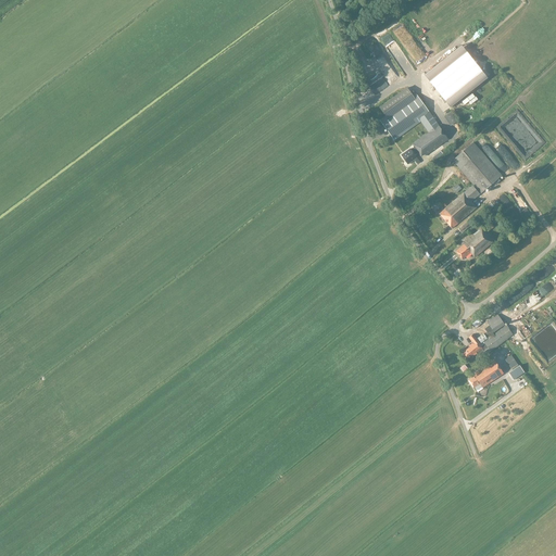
[(384,29),(378,33),(381,39),(388,37),(384,29)]
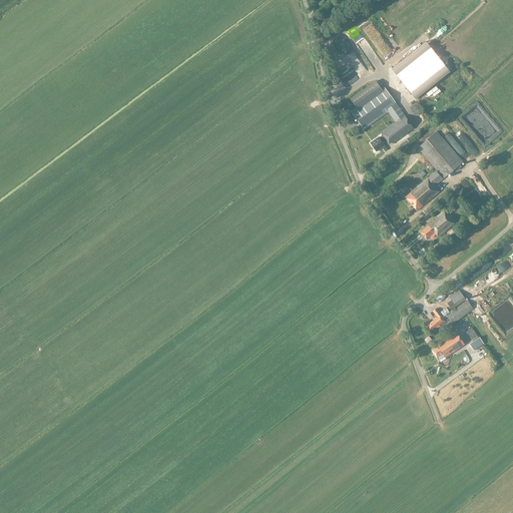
[(427,41),(392,69),(416,99),(451,71),(427,41)]
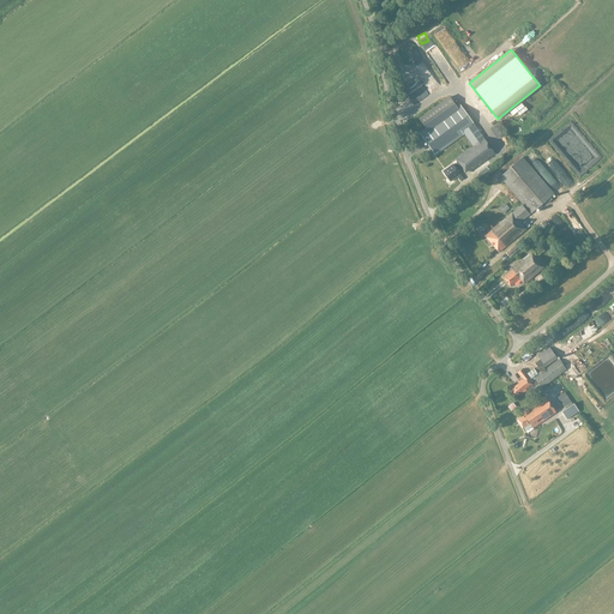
[(417,101),(426,91),(419,85),(410,94),(417,101)]
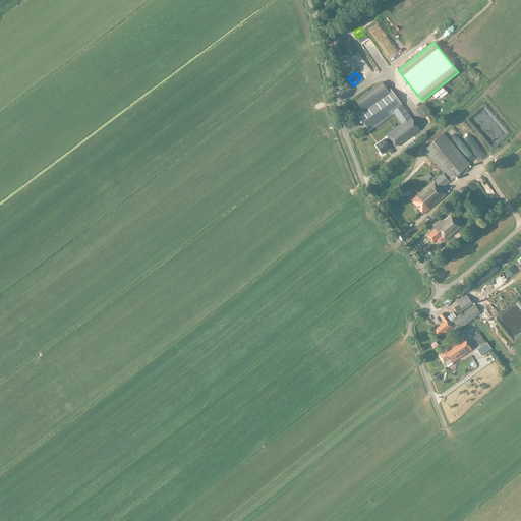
[(345,90),(352,85),(348,78),(341,82),(345,90)]
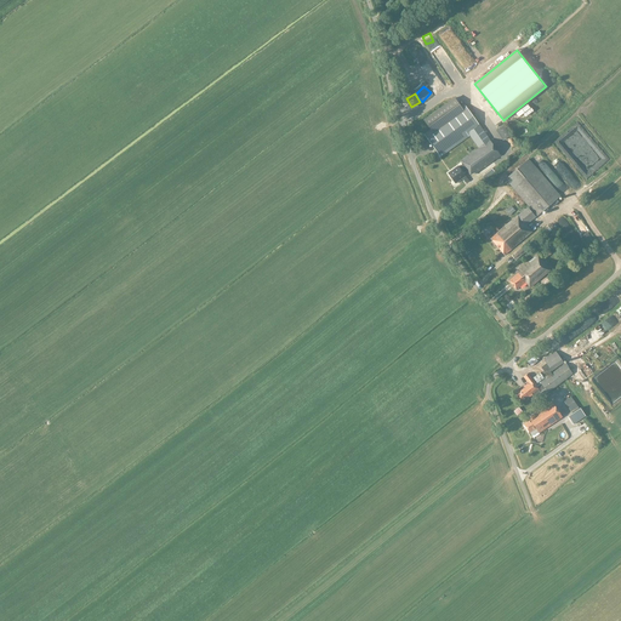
[(431,130),(425,135),(440,157),(469,136),(478,148),(460,160),(462,163),(461,164),(462,164),(459,166),(448,174),(455,183),(465,176),(465,175),(468,172),(468,174),(469,174),(471,175),(474,172),(476,174),(501,155),(465,106),(461,108),(455,98),(423,120),(431,130)]
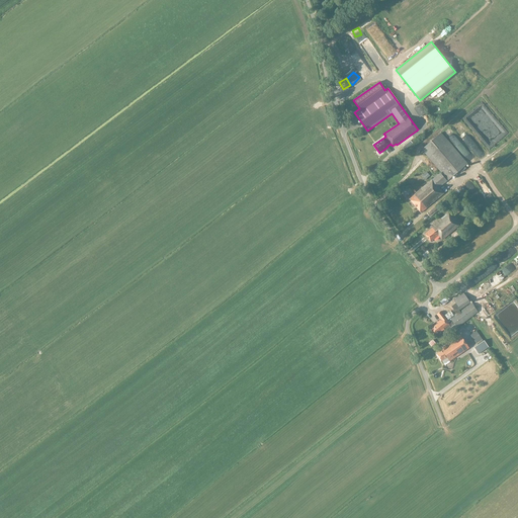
[(430,95),(432,98),(442,90),(441,89),(439,87),(430,95)]
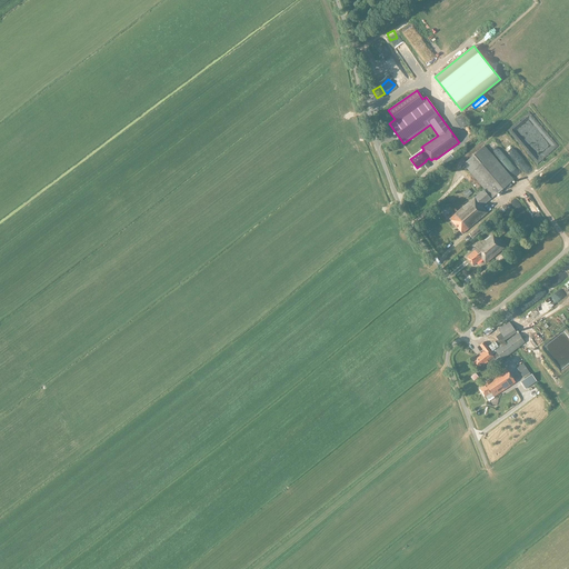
[(513,133),(530,116),(526,112),(510,130),(513,133)]
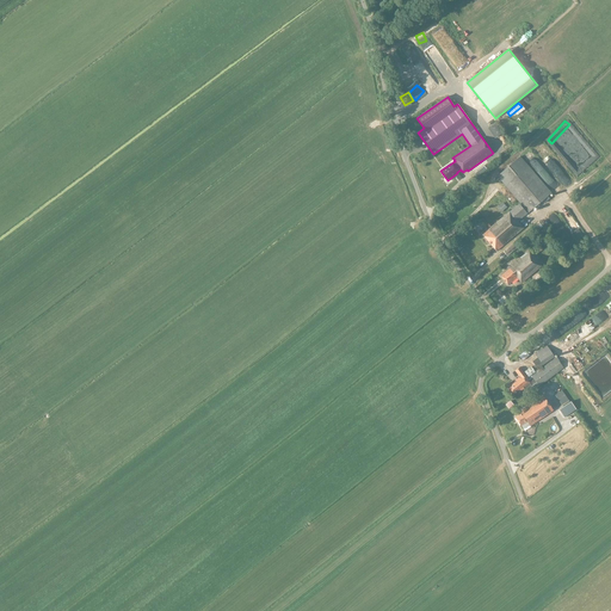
[(501,134),(494,125),(488,129),(494,139),(501,134)]
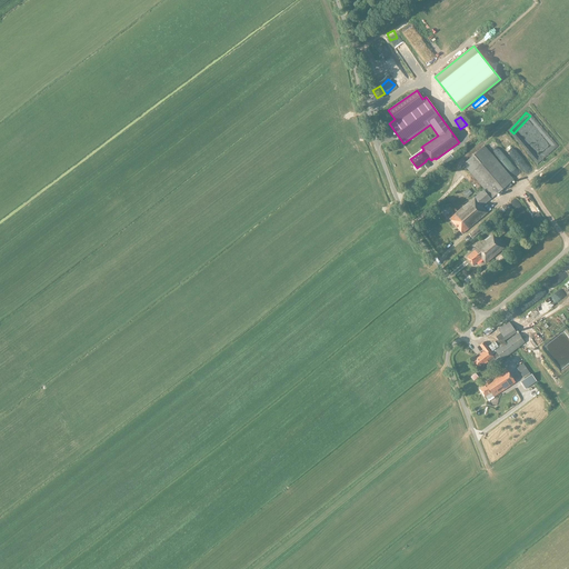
[(502,136),(498,138),(500,142),(499,143),(502,147),(511,142),(508,138),(505,140),(502,136)]
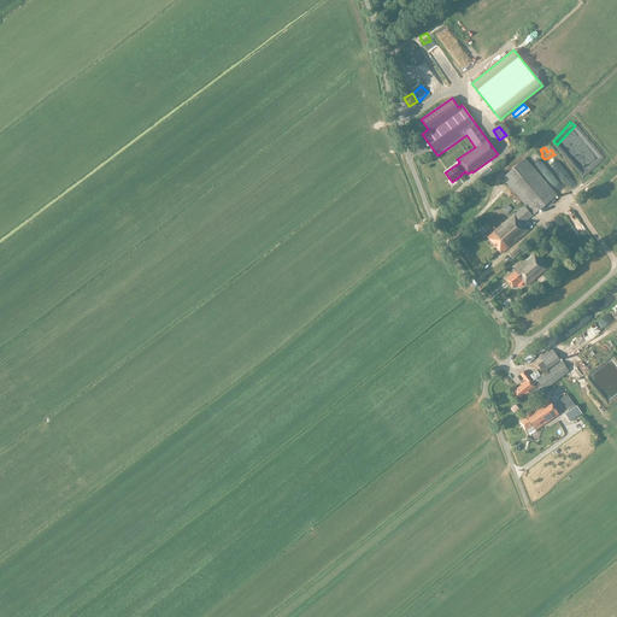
[(529,159),(538,170),(542,165),(534,154),(529,159)]
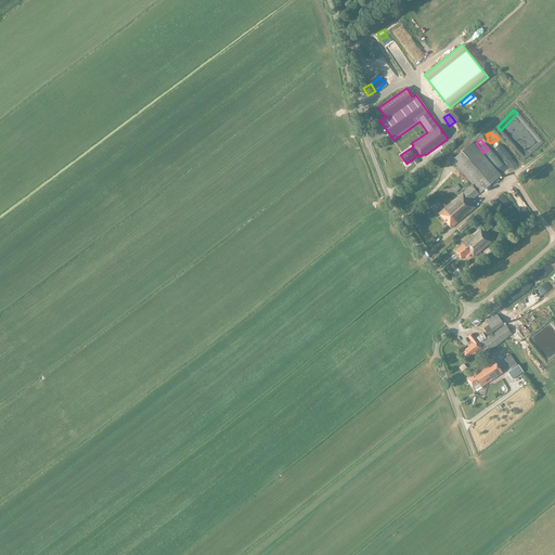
[(474,189),(470,185),(438,214),(451,228),(476,207),(470,201),(478,194),(477,193),(479,191),(480,192),(500,176),(472,143),(452,159),(476,186),(474,189)]
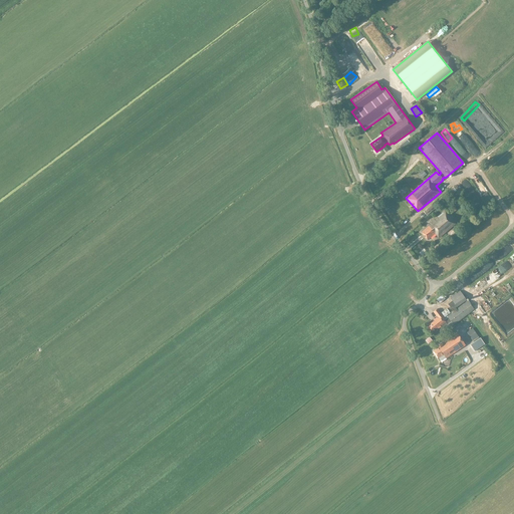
[(398,146),(402,150),(412,141),(409,137),(398,146)]
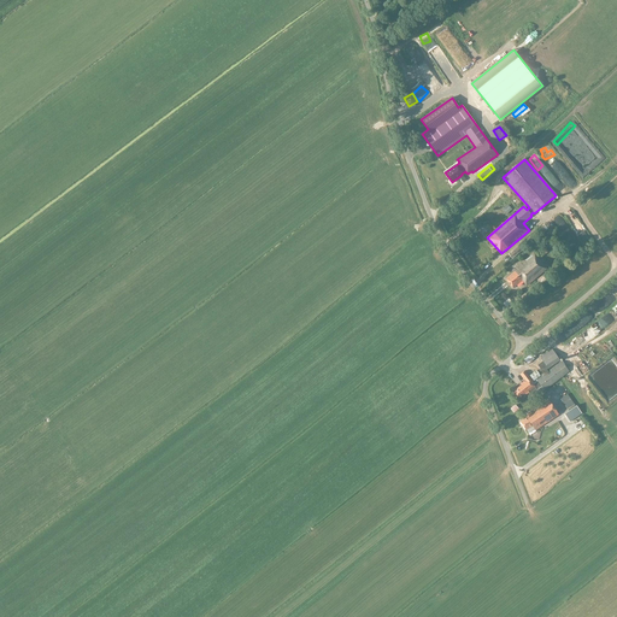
[(501,210),(505,215),(516,206),(512,201),(501,210)]
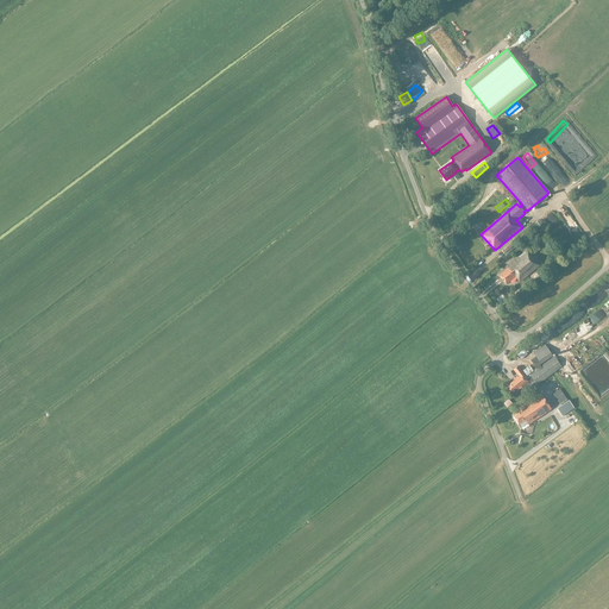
[(501,251),(506,256),(515,248),(512,243),(501,251)]
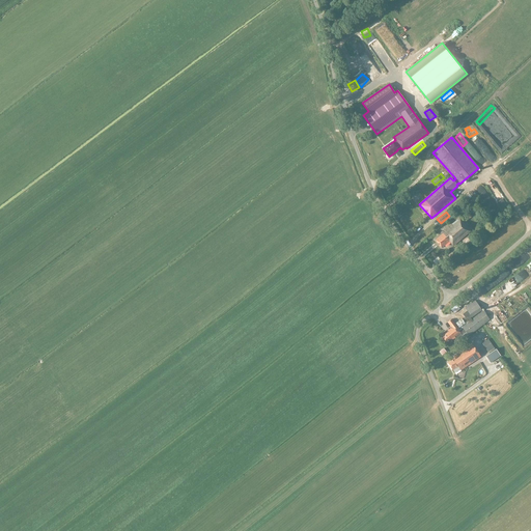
[(470,231),(459,218),(442,232),(443,233),(435,241),(441,248),(449,241),(453,246),(470,231)]
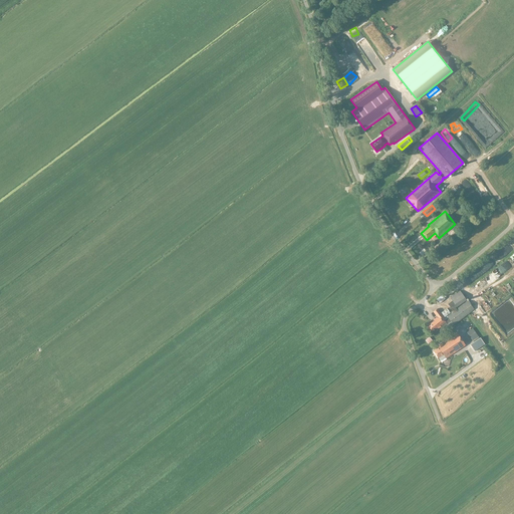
[(513,239),(503,248),(508,254),(510,252),(509,250),(513,246),(513,239)]
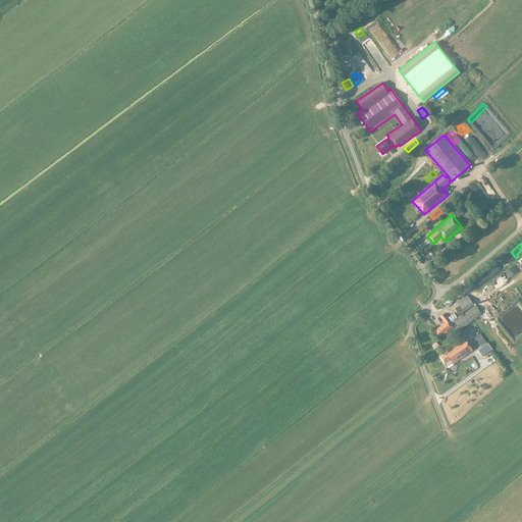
[(511,277),(521,266),(516,262),(506,273),(511,277)]
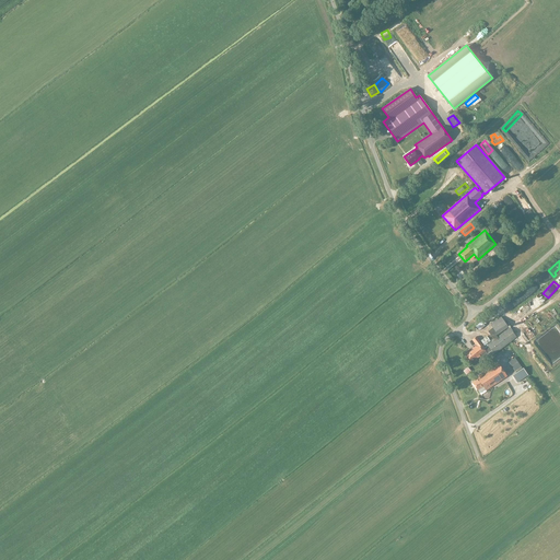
[(527,303),(532,310),(541,302),(536,295),(527,303)]
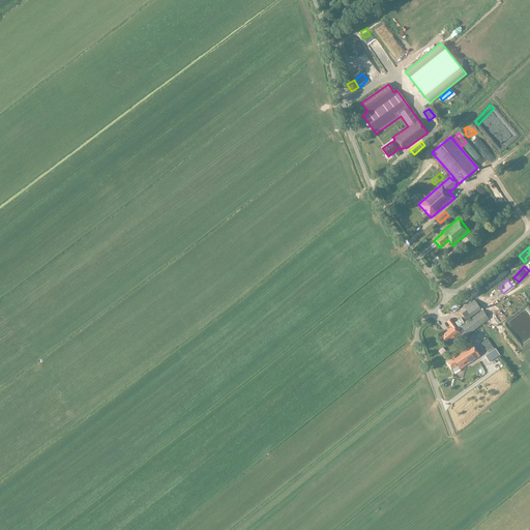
[(486,283),(481,287),(486,291),(490,287),(486,283)]
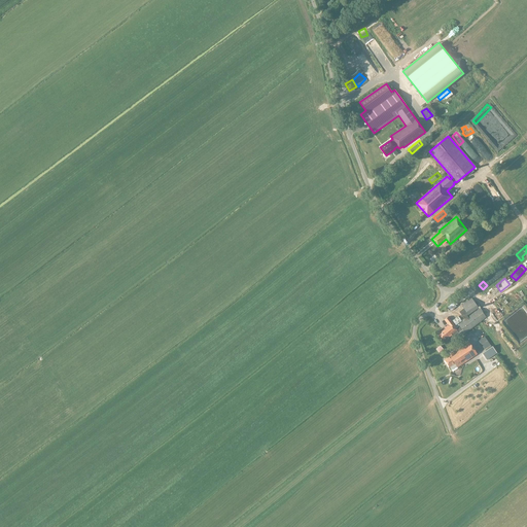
[(470,299),(461,306),(464,310),(461,312),(463,314),(459,317),(462,321),(455,326),(448,317),(444,320),(448,325),(444,328),(445,329),(437,335),(442,341),(444,343),(448,340),(448,339),(453,335),(455,338),(459,335),(461,337),(486,317),(470,299)]
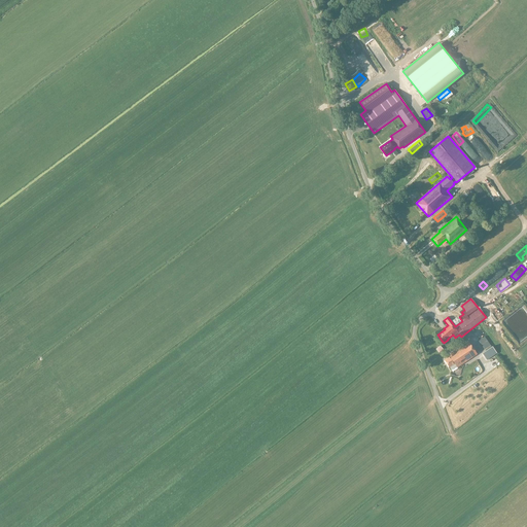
[(448,308),(451,312),(457,307),(454,303),(448,308)]
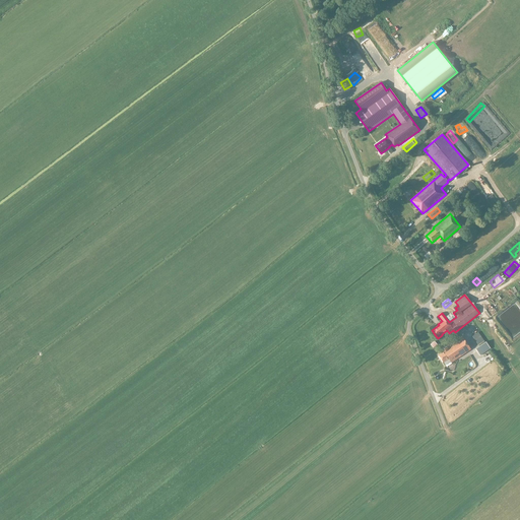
[(450,321),(455,317),(452,312),(446,316),(450,321)]
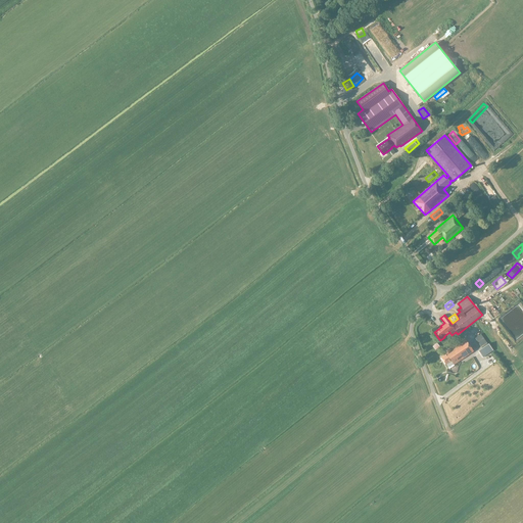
[(435,325),(440,323),(436,315),(431,317),(435,325)]
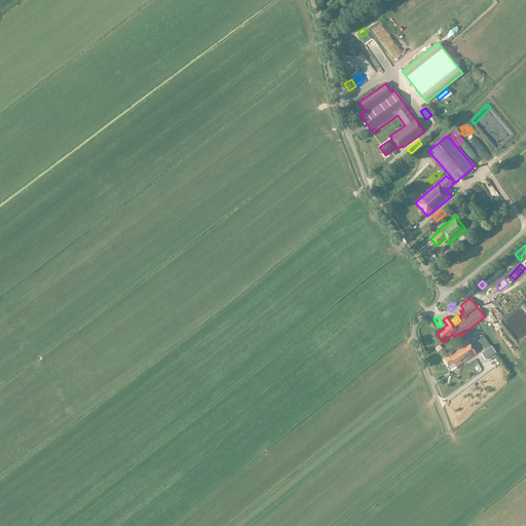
[(486,360),(496,352),(491,346),(490,346),(484,336),(478,340),(484,350),(481,352),(486,360)]
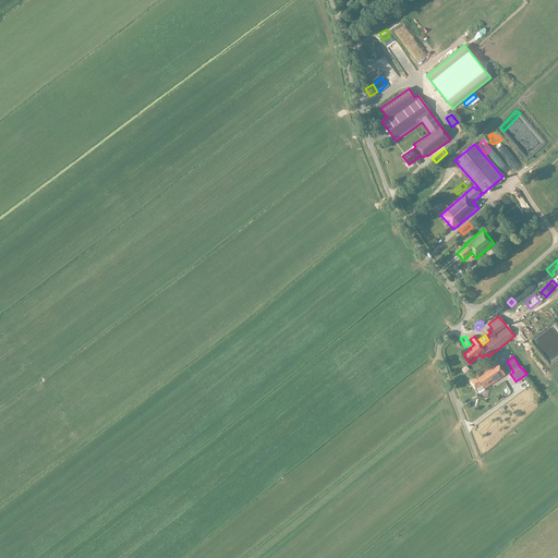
[(470,380),(475,389),(482,385),(484,389),(505,375),(496,362),(475,376),(476,377),(470,380)]
